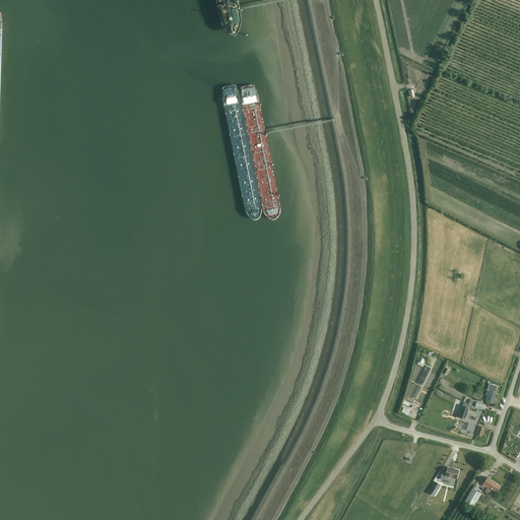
[(447,368),(441,381),(442,381),(445,374),(447,375),(450,370),(447,368)]
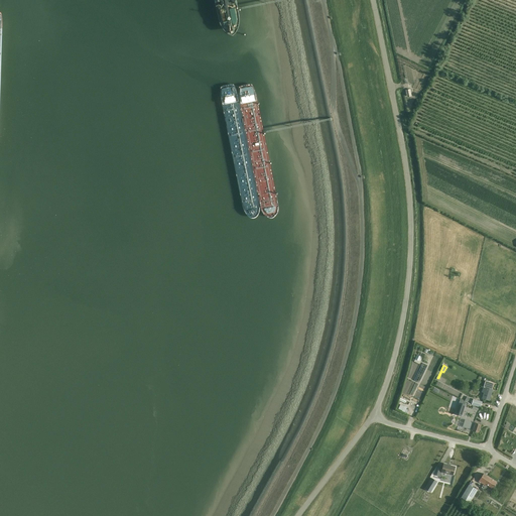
[(489,400),(493,388),(484,386),(482,392),(484,392),(482,398),(489,400)]
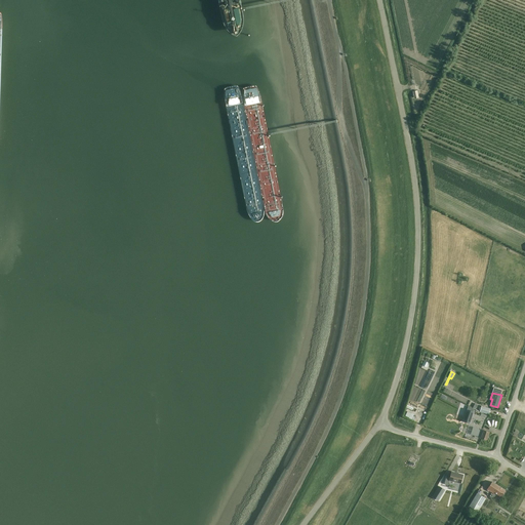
[(480,412),(489,414),(490,408),(482,406),(480,412)]
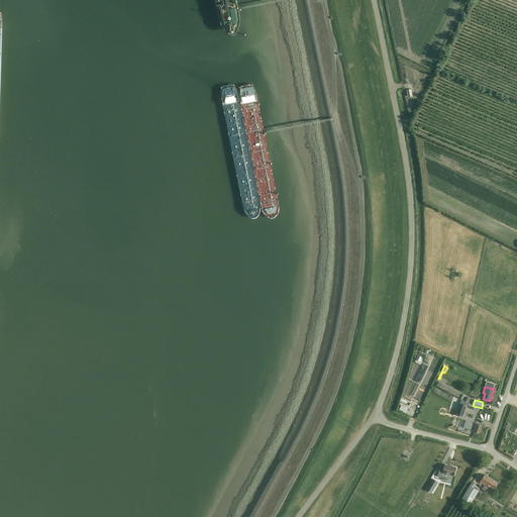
[(459,405),(455,415),(462,417),(466,407),(459,405)]
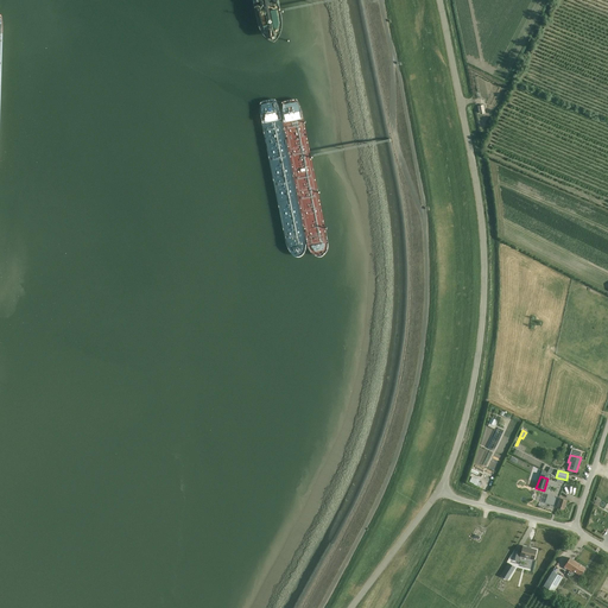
[(600,507),(603,501),(596,496),(593,504),(600,507)]
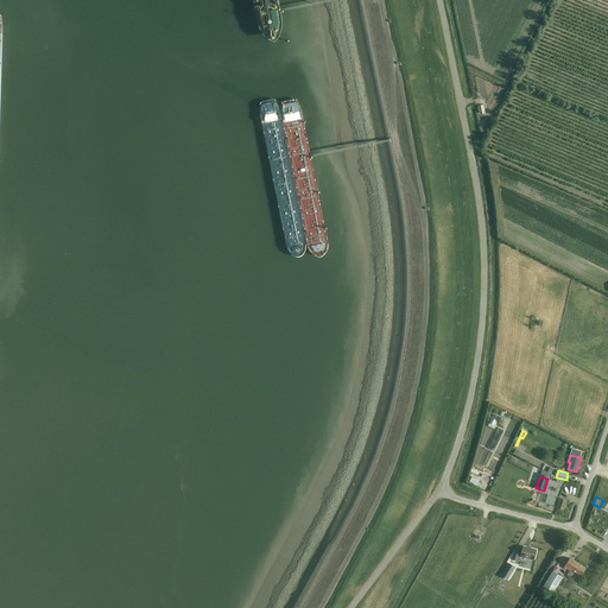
[(561,498),(558,502),(555,501),(553,505),(558,506),(557,507),(561,508),(561,510),(563,511),(564,510),(568,500),(561,498)]
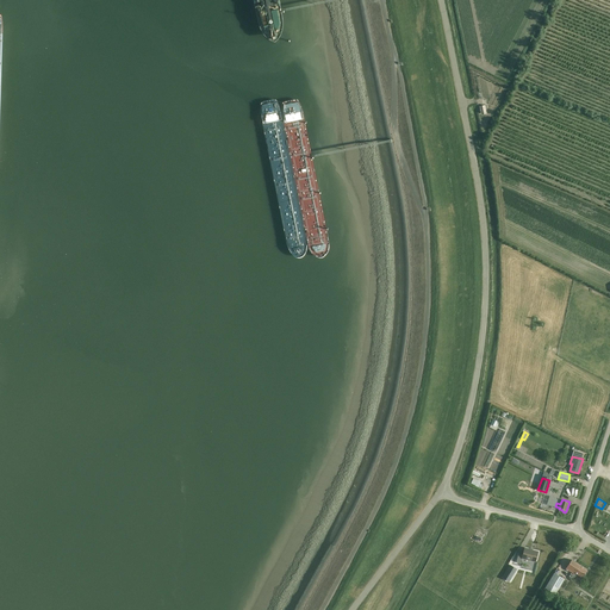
[(535,561),(539,552),(524,548),(523,555),(518,554),(516,562),(521,564),(522,559),(535,561)]
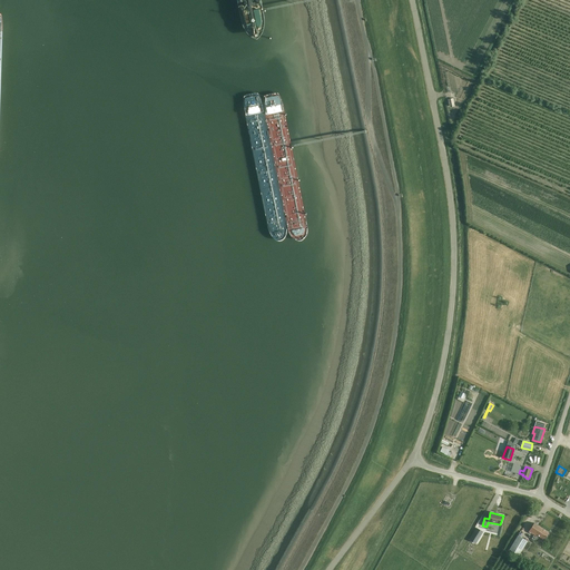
[(533,524),(529,532),(534,536),(530,541),(534,543),(539,538),(543,540),(548,533),(533,524)]
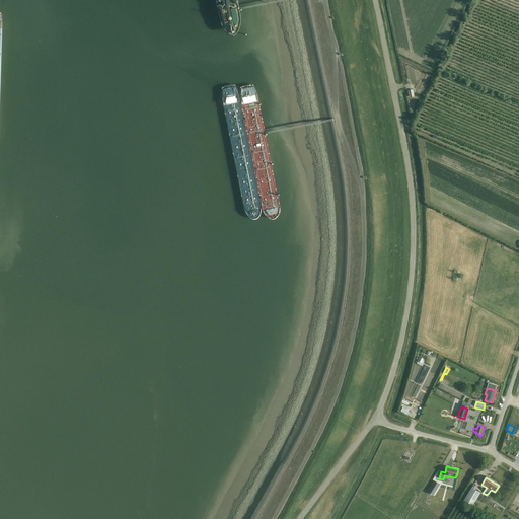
[(431,487),(428,492),(434,495),(437,490),(431,487)]
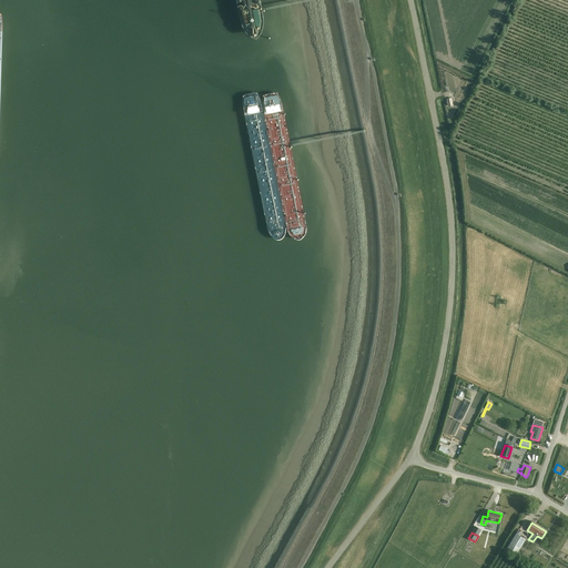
[(507,548),(517,554),(526,539),(516,534),(507,548)]
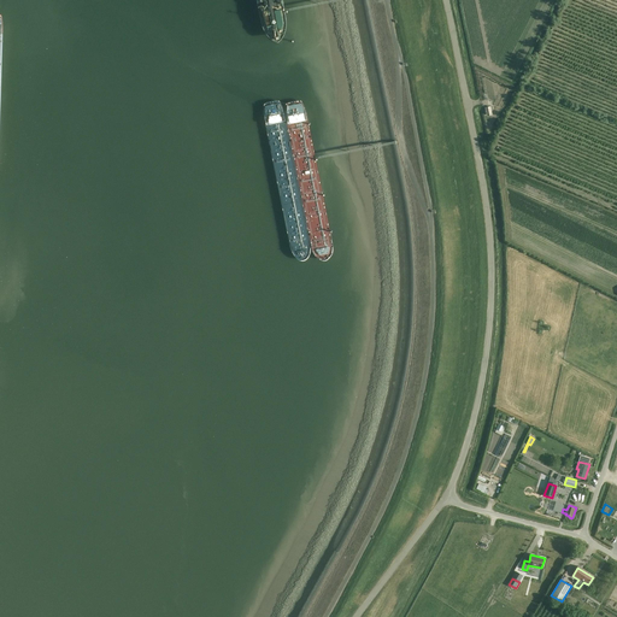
[(616,610),(616,604),(609,600),(606,605),(616,610)]
